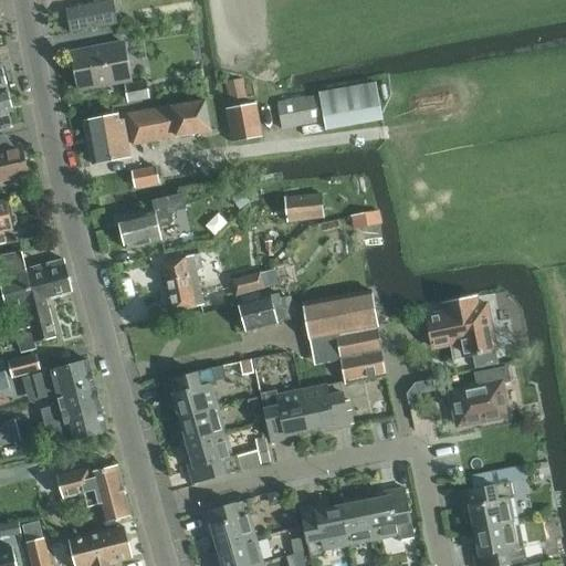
[(116,25),(112,3),(65,12),(69,34),(116,25)]
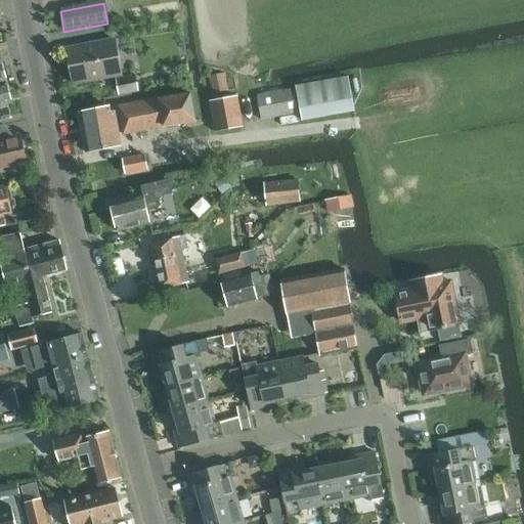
[(122,31),(123,40),(132,39),(131,30),(122,31)]
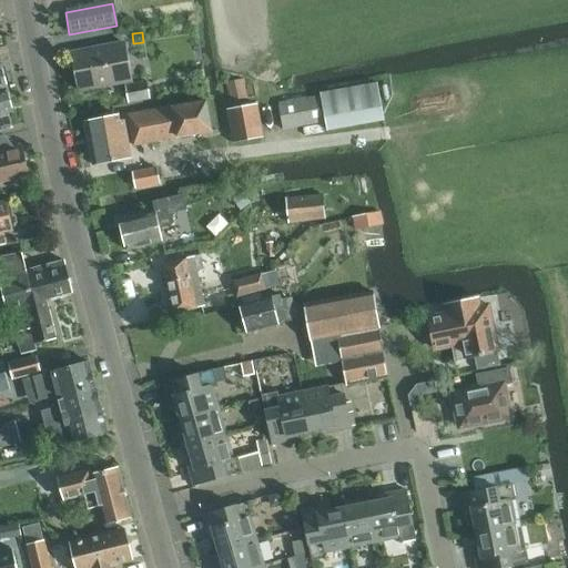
[(130,83),(122,41),(120,41),(121,44),(75,53),(75,50),(73,50),(82,92),(83,92),(82,88),(128,80),(128,83),(130,83)]
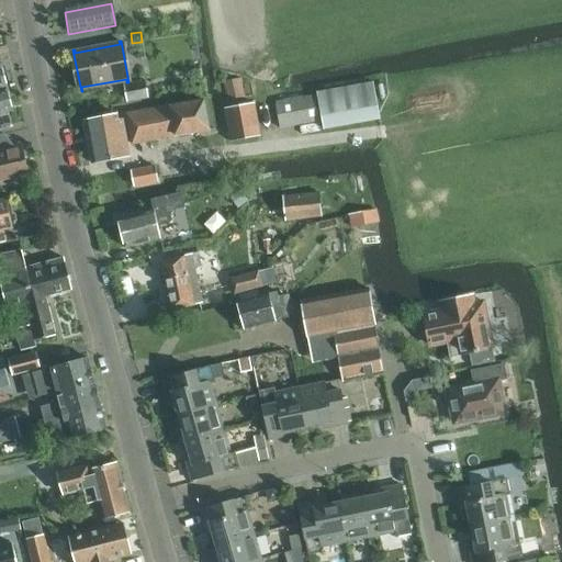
[(224,81),(227,102),(244,99),(239,78),(224,81)]
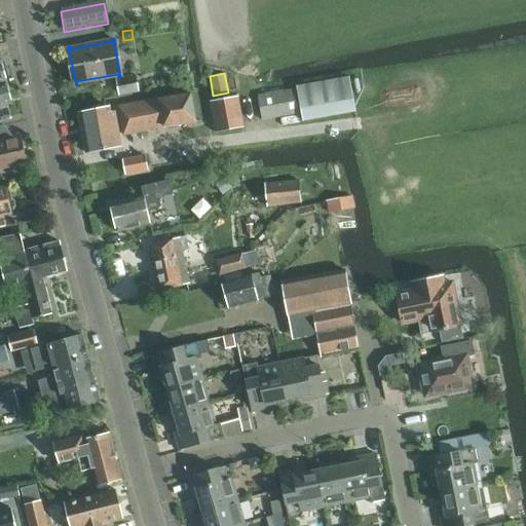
[(116,78),(119,95),(139,90),(136,75),(116,78)]
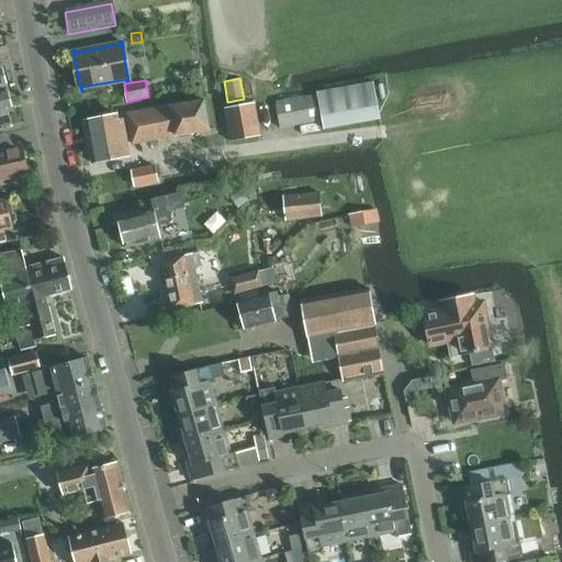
[(380,120),(373,81),(316,92),(316,97),(323,130),(380,120)]
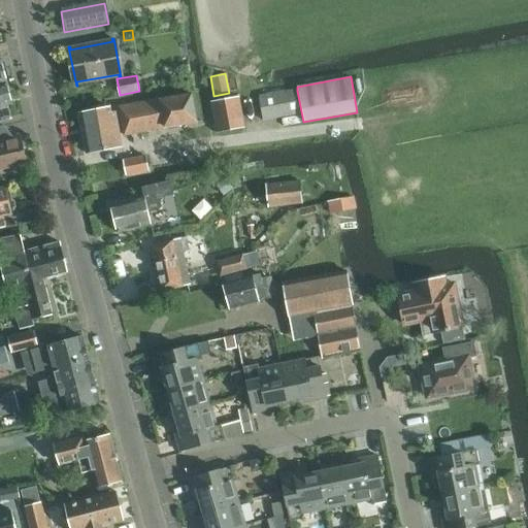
[(7,83),(0,84),(0,119),(11,117),(8,105),(12,104),(7,83)]
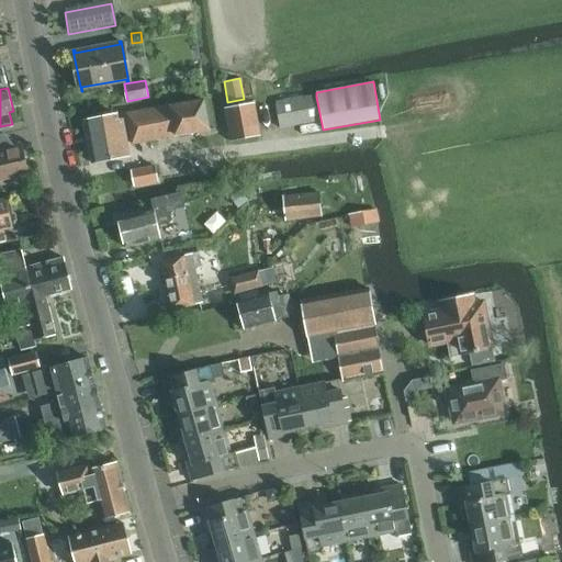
[(316,97),(276,103),(279,128),(322,122),(316,97)]
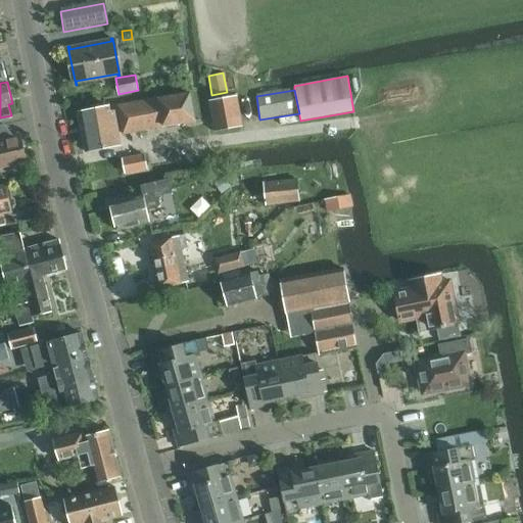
[(190,94),(157,100),(162,127),(195,121),(190,94)]
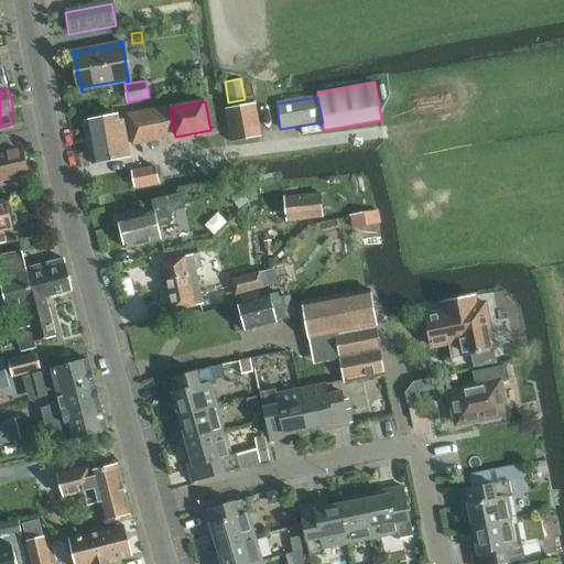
[(226,109),(231,142),(261,137),(255,104),(226,109)]
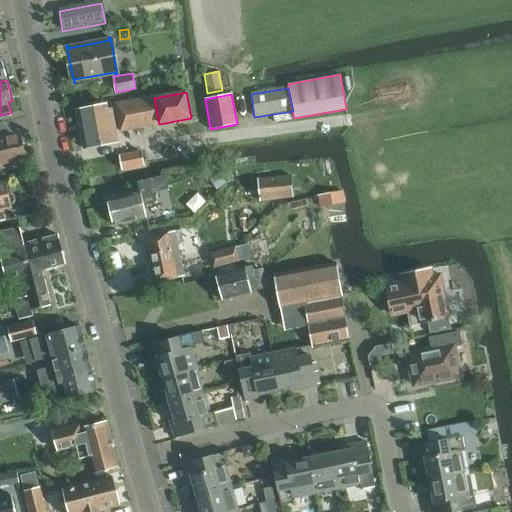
[(159,124),(154,98),(116,106),(121,131),(159,124)]
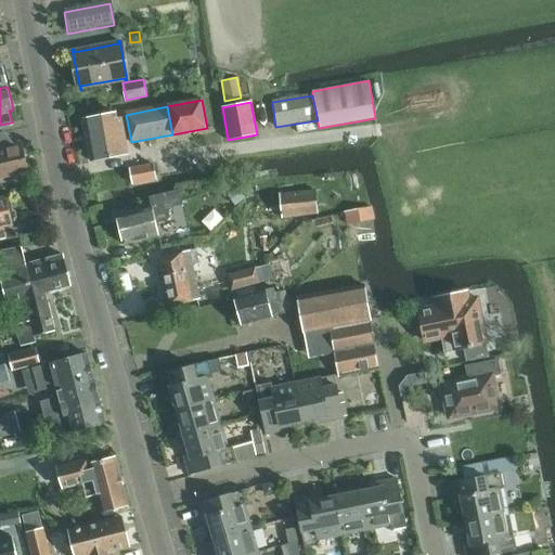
[(82,119),(91,162),(128,154),(121,117),(117,118),(116,113),(82,119)]
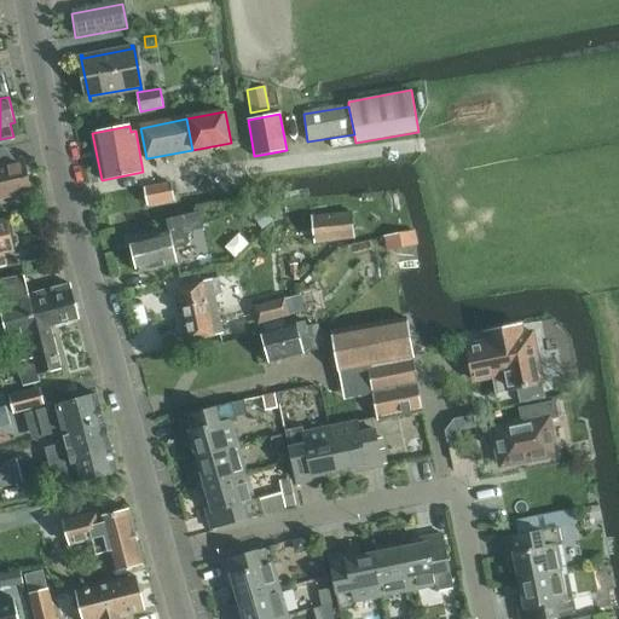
[(0,201),(30,194),(23,161),(9,165),(5,148),(0,149),(0,201)]
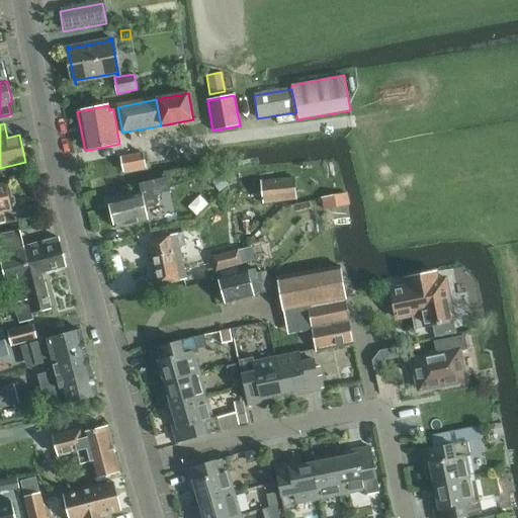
[(121,157),(122,170),(144,167),(142,154),(121,157)]
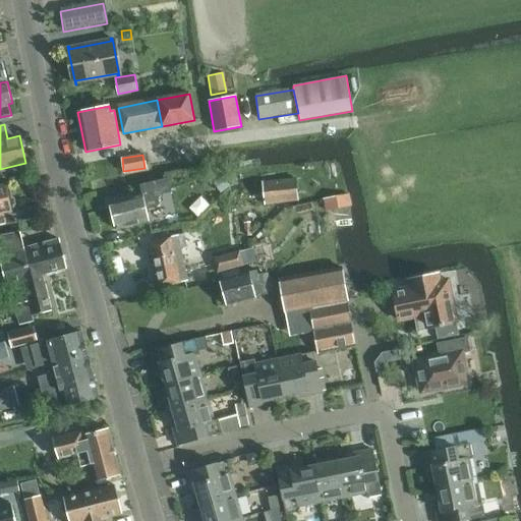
[(109,203),(111,210),(116,229),(150,221),(147,208),(160,205),(157,195),(171,192),(168,178),(139,185),(142,194),(109,203)]
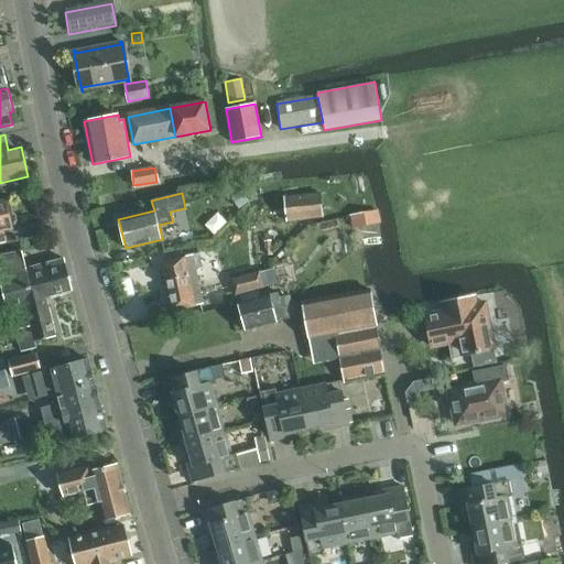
[(321,194),(284,197),(261,201),(262,214),(256,214),(256,225),(286,221),(323,217),(321,194)]
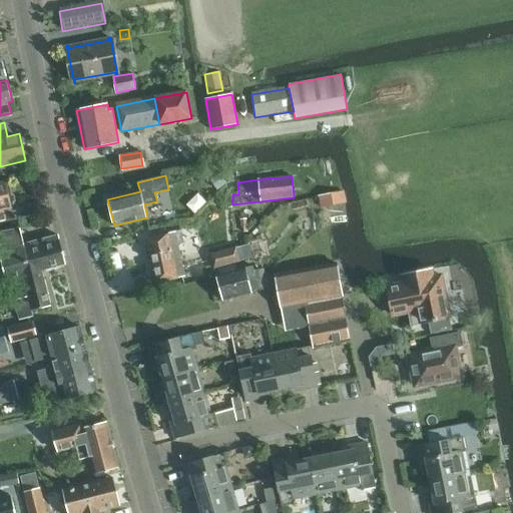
[(0,222),(5,221),(2,210),(11,208),(11,205),(14,204),(15,202),(14,196),(11,194),(8,195),(6,182),(0,183),(0,222)]
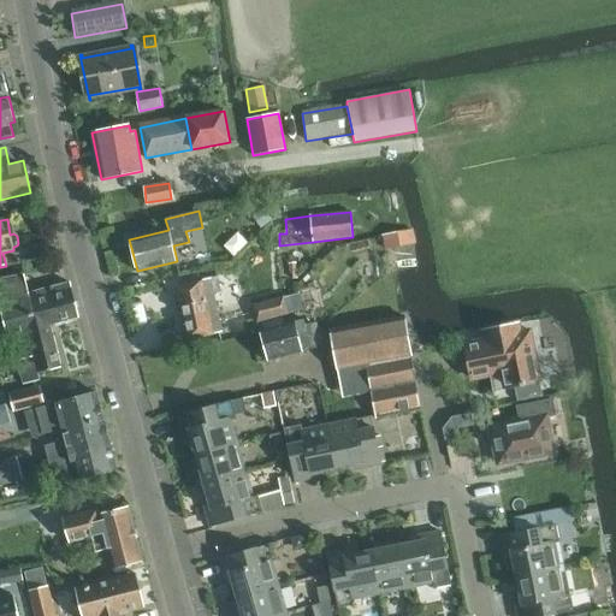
[(383,237),(396,303),(424,297),(412,231),(383,237)]
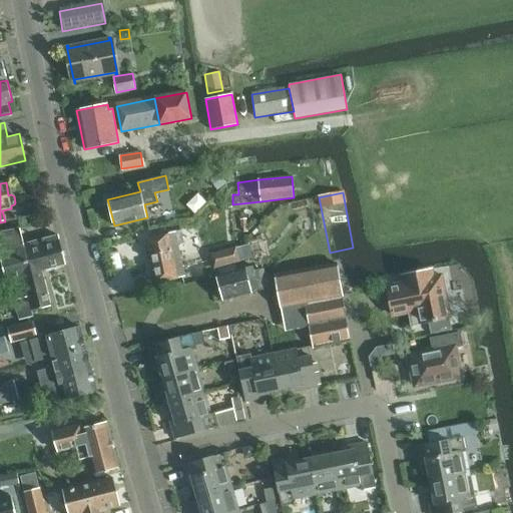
[(0,232),(0,254),(6,280),(31,273),(24,244),(20,229),(0,232)]
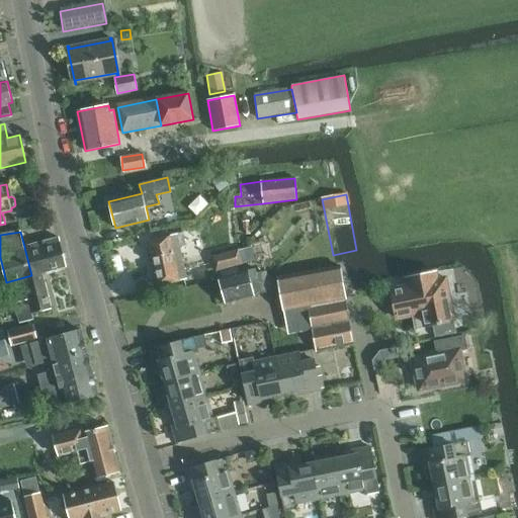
[(187,279),(180,247),(186,246),(183,233),(148,240),(158,285),(187,279)]
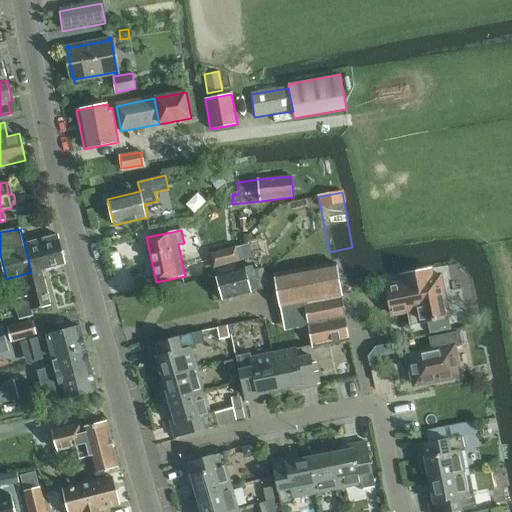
[(58,235),(24,244),(31,272),(42,270),(65,263),(58,235)]
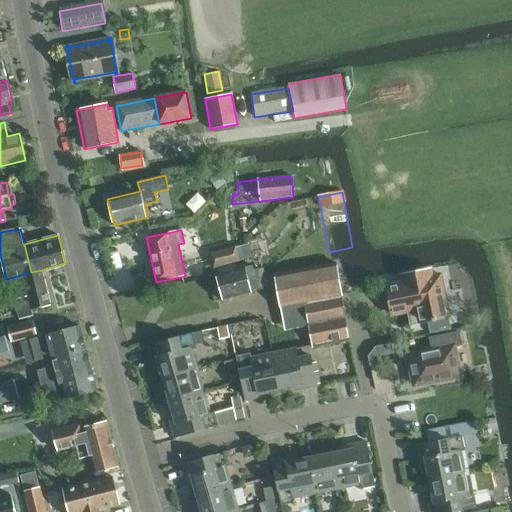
[(250,243),(235,247),(210,253),(214,267),(253,257),(250,243)]
